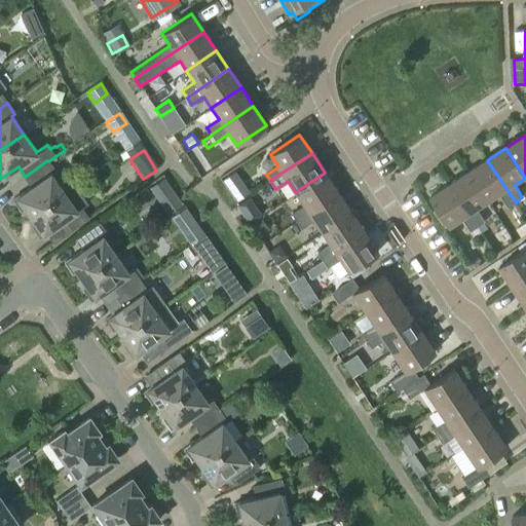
[(60,189),(62,189),(52,174),(55,172),(48,161),(47,160),(25,177),(32,186),(13,199),(21,211),(25,209),(30,216),(64,191),(60,189)]
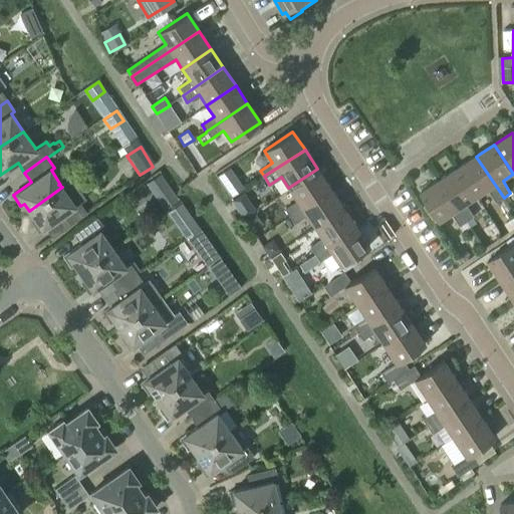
[(476,157),(458,169),(477,198),(489,190),(497,202),(504,198),(476,157)]
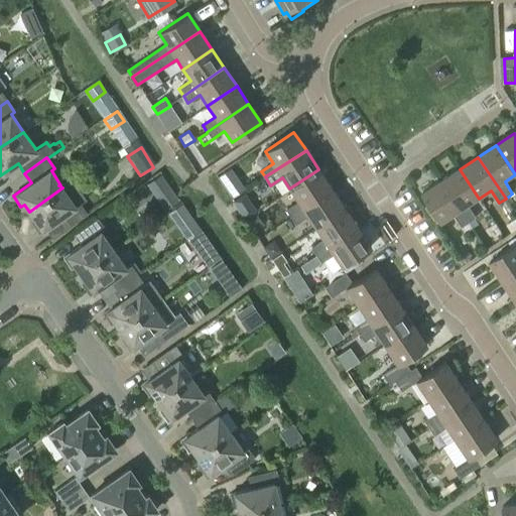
[(290,215),(331,187),(318,169),(289,188),(298,203),(287,210),(290,215)]
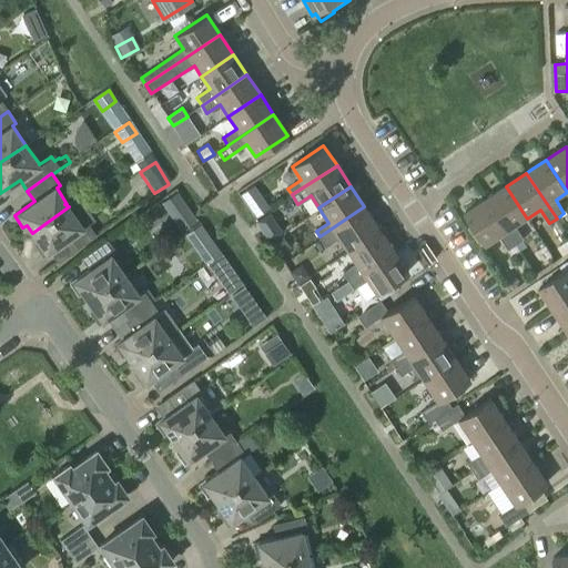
[(527,219),(506,186),(486,200),(517,245),(524,240),(515,226),(527,219)]
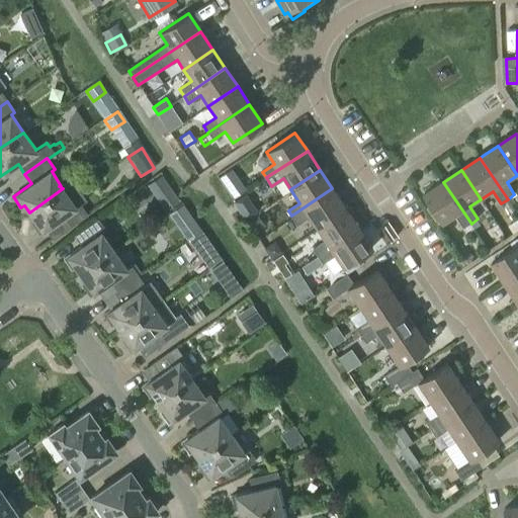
[(162,174),(148,185),(156,196),(170,186),(162,174)]
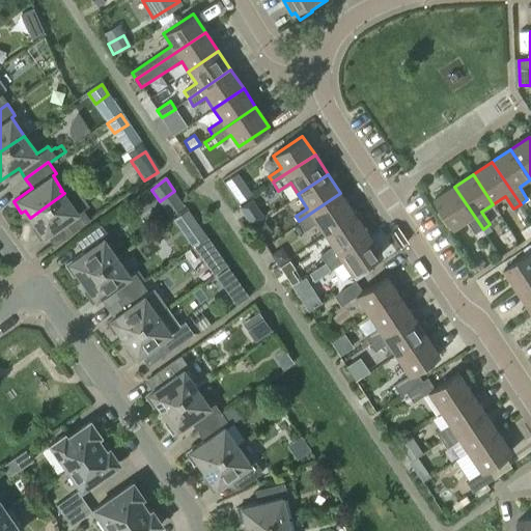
[(40,240),(47,235),(53,245),(88,220),(82,212),(89,206),(75,187),(65,194),(64,193),(30,218),(35,226),(32,228),(40,240)]
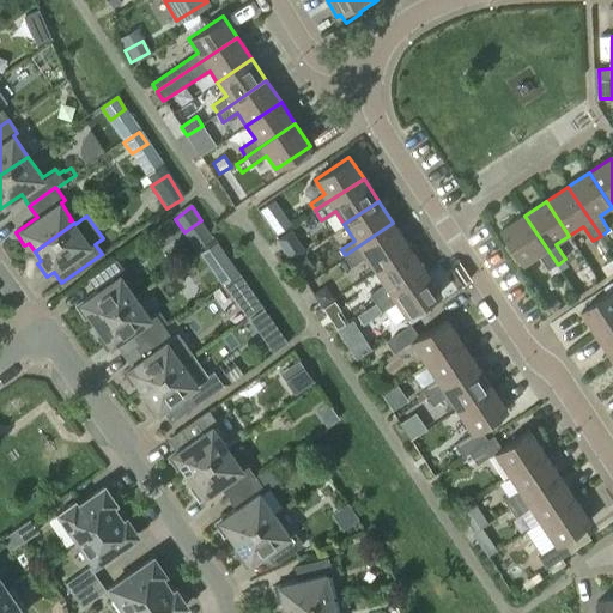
[(525,216),(503,230),(511,243),(526,265),(540,255),(550,269),(558,265),(525,216)]
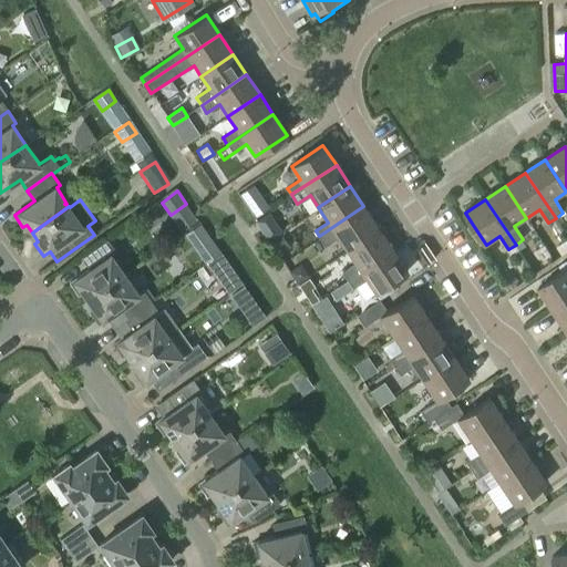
[(347,249),(379,228),(363,206),(319,236),(326,246),(339,237),(347,249)]
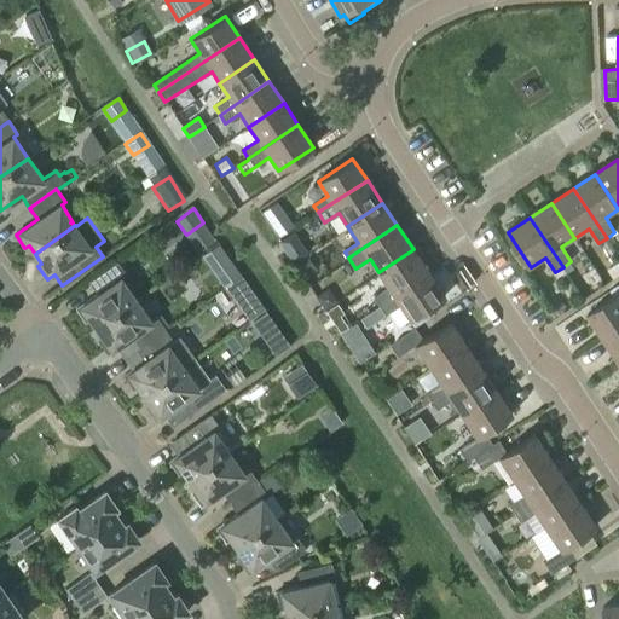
[(210,266),(226,255),(219,243),(203,254),(210,266)]
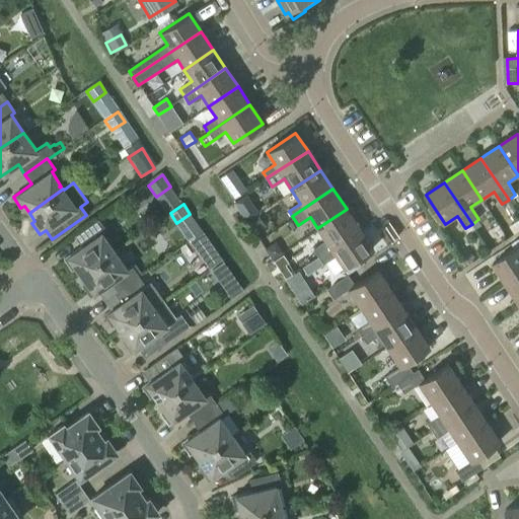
[(255,214),(249,204),(240,211),(246,220),(255,214)]
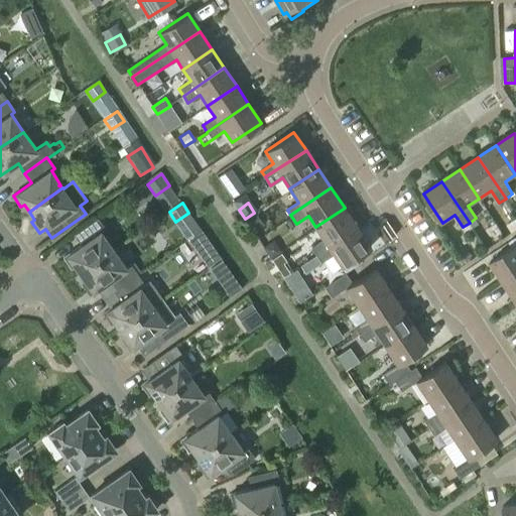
[(430,205),(425,208),(436,226),(442,223),(430,205)]
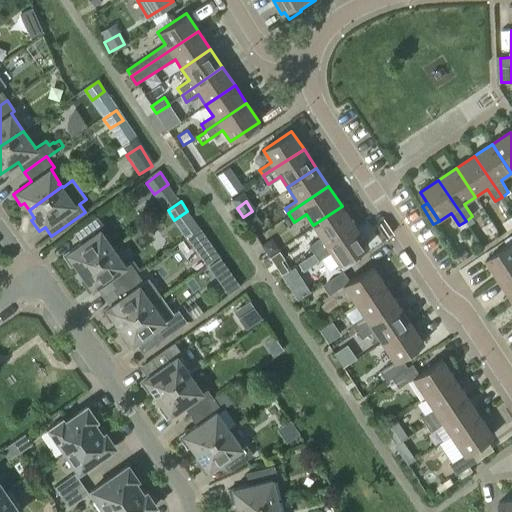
[(355,226),(347,214),(342,206),(313,225),(322,238),(310,246),(314,253),(355,226)]
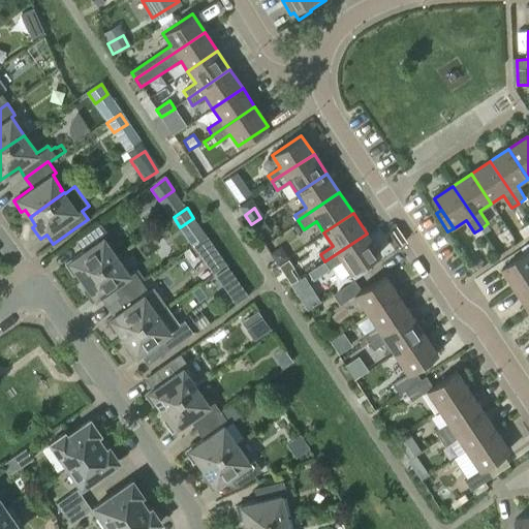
[(251,225),(260,239),(271,231),(262,219),(251,225)]
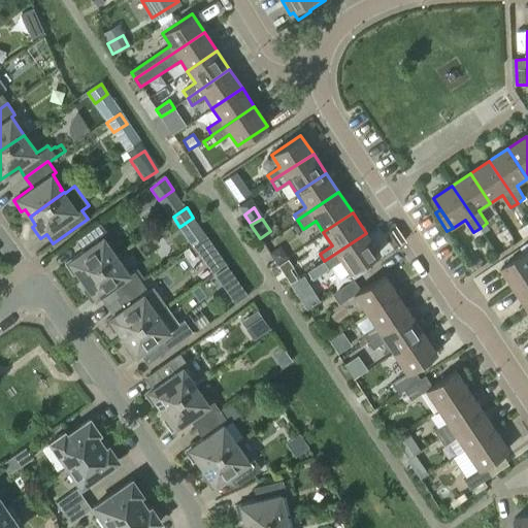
[(76,272),(81,279),(116,255),(103,237),(107,235),(100,225),(76,241),(84,251),(65,264),(73,274),(76,272)]
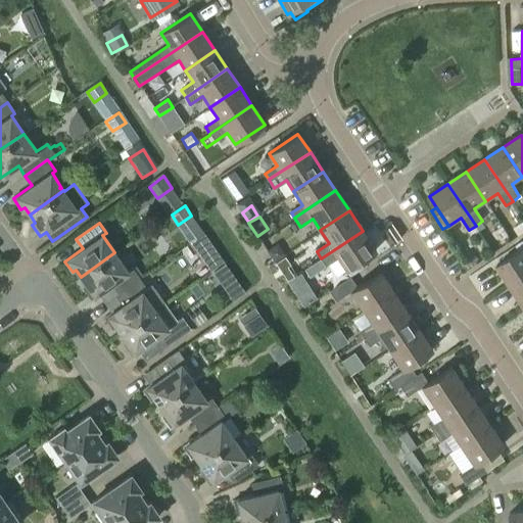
[(326,266),(337,257),(346,271),(376,250),(363,231),(321,258),(326,266)]
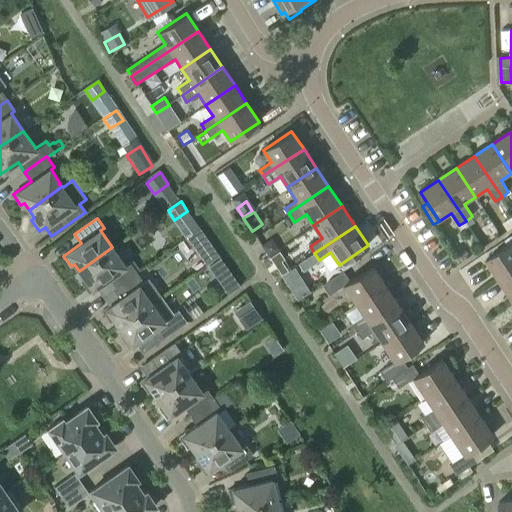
[(272,239),(262,246),(268,256),(278,249),(272,239)]
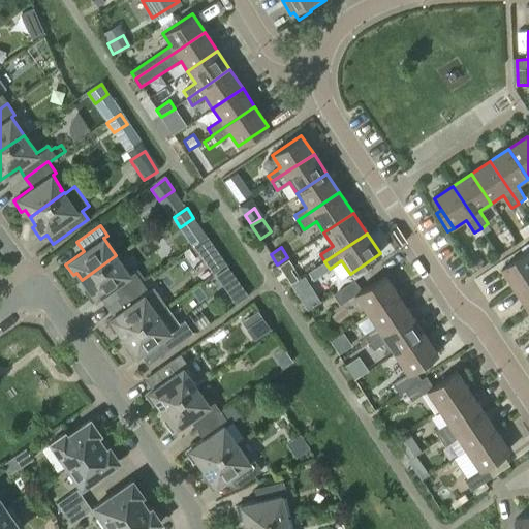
[(528,250),(502,269),(515,288),(528,278),(528,250)]
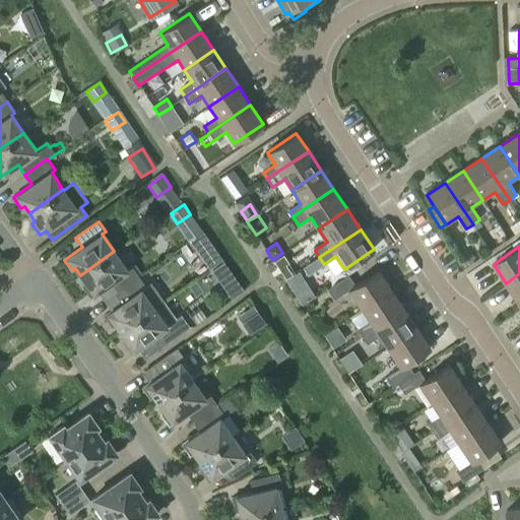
[(115,294),(138,277),(130,267),(127,269),(114,251),(80,275),(86,283),(83,285),(91,297),(109,284),(115,294)]
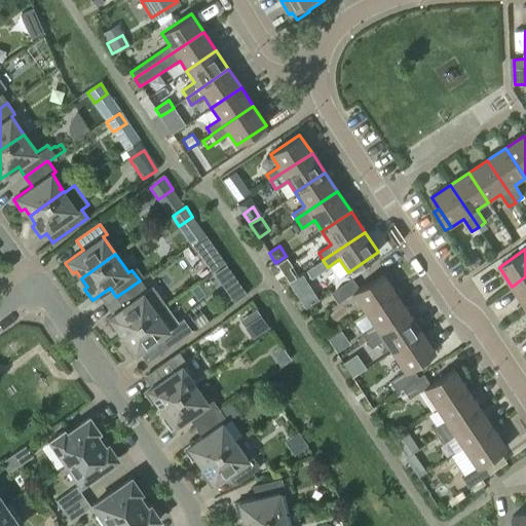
[(291,268),(285,258),(277,263),(284,273),(291,268)]
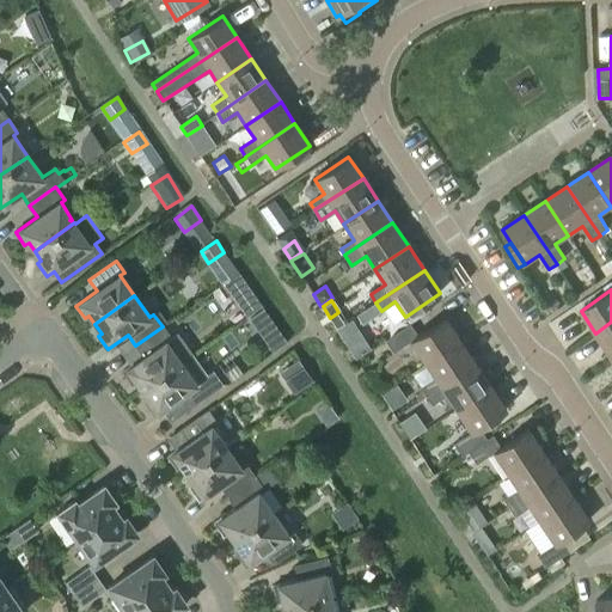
[(375,303),(356,316),(362,324),(381,311),(375,303)]
